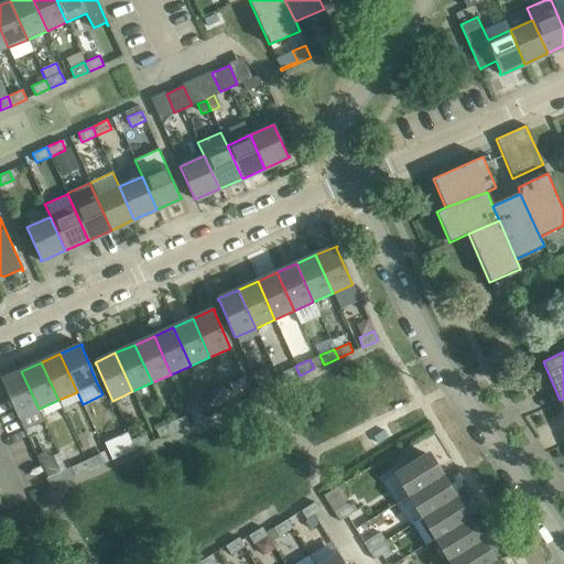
[(285,381),(300,376),(295,366),(281,372),(285,381)]
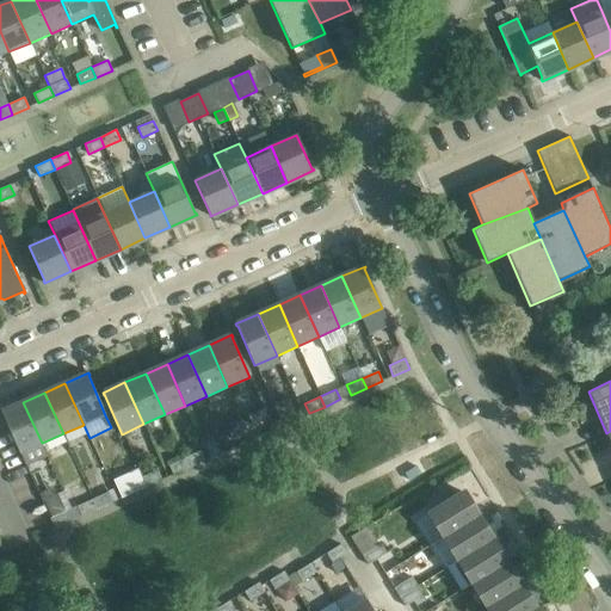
[(289,399),(273,405),(278,415),(282,425),(298,419),(294,408),(289,399)]
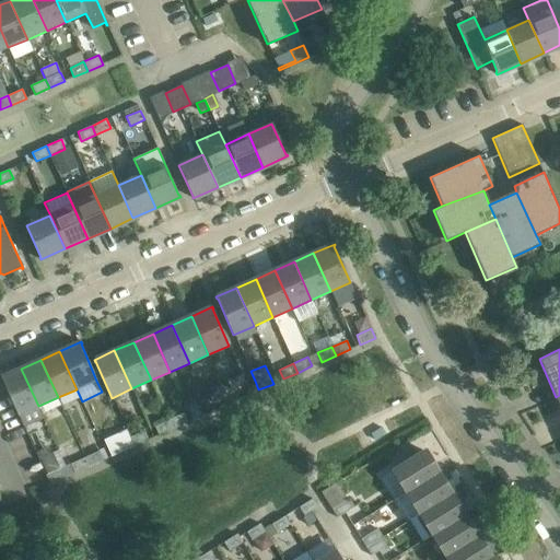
[(21,369),(1,377),(1,380),(2,378),(24,427),(44,418),(38,406),(21,369)]
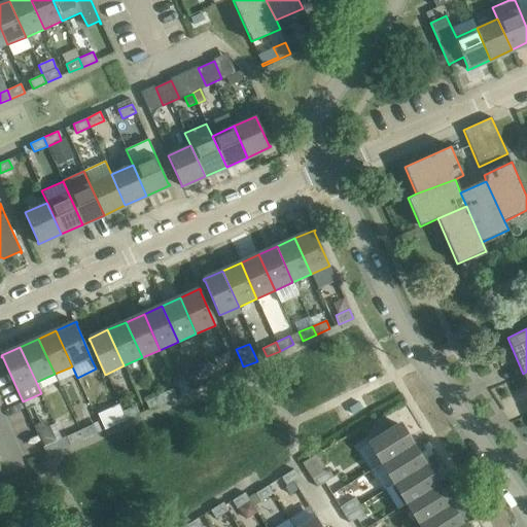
[(232,360),(227,352),(213,358),(217,366),(232,360)]
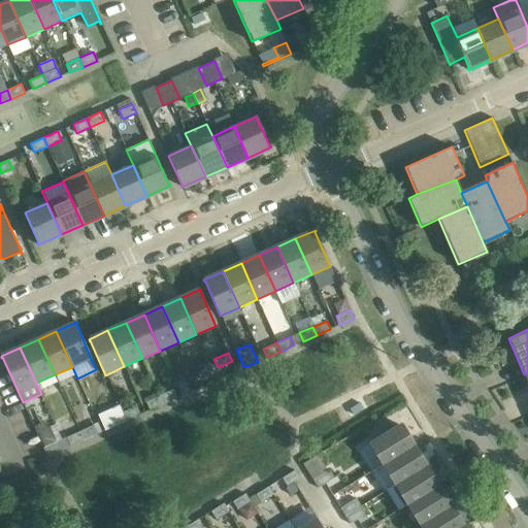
[(200,381),(215,374),(210,365),(197,371),(200,381)]
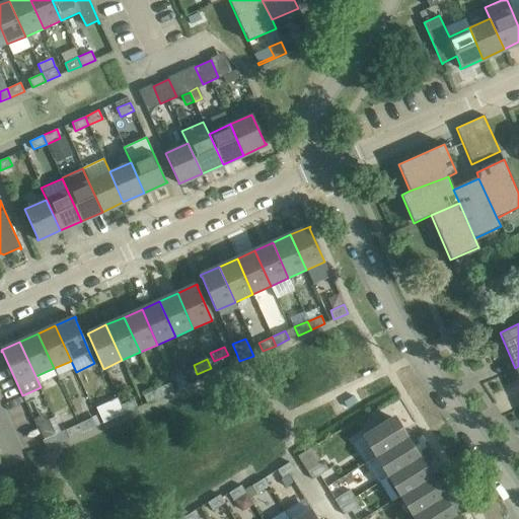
[(180,372),(171,375),(177,389),(187,385),(180,372)]
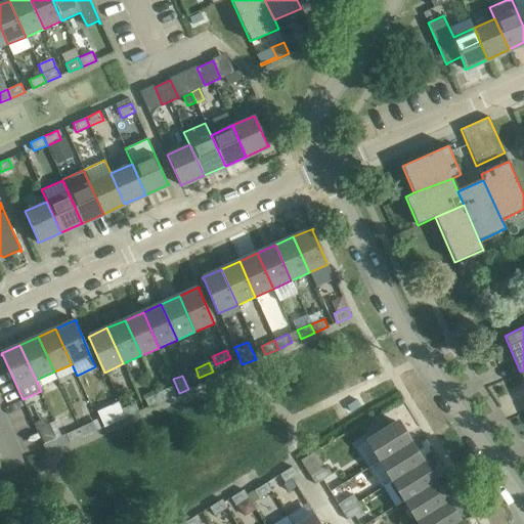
[(172,386),(158,392),(162,401),(175,395),(172,386)]
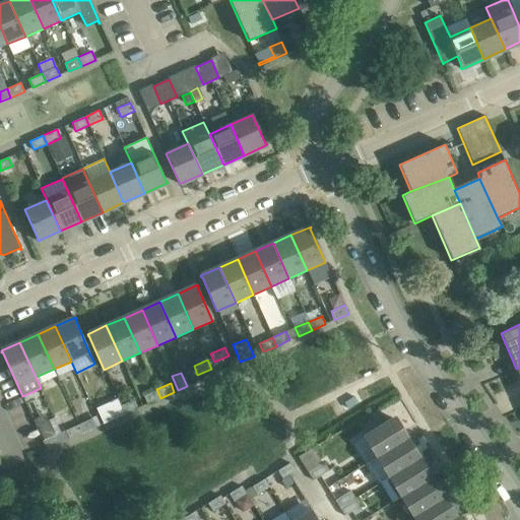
[(156,389),(143,395),(147,404),(160,398),(156,389)]
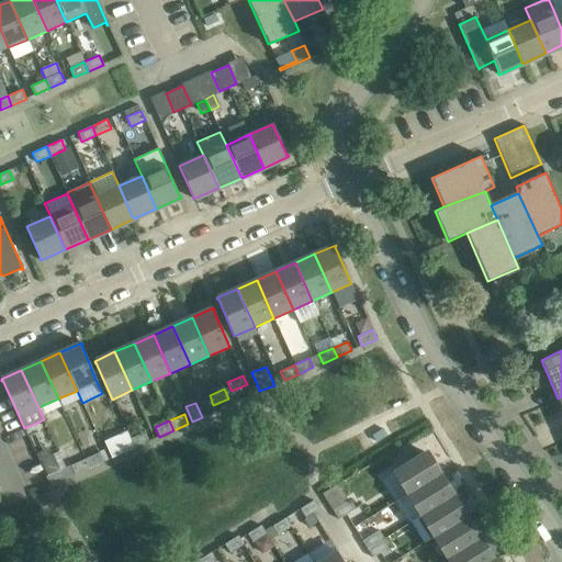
[(122,442),(108,448),(112,458),(134,448),(131,438),(127,431),(119,435),(122,442)]
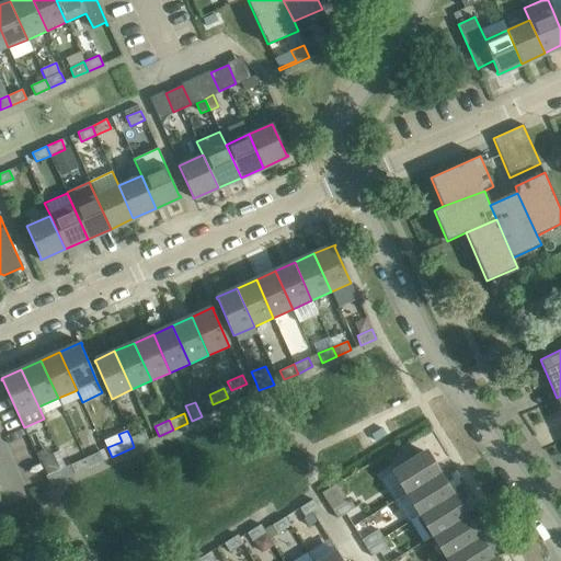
[(134,447),(149,441),(145,431),(130,437),(134,447)]
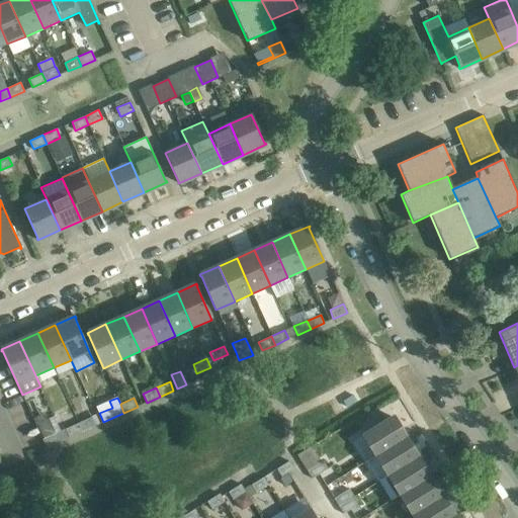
[(92,417),(78,423),(82,431),(95,425),(92,417)]
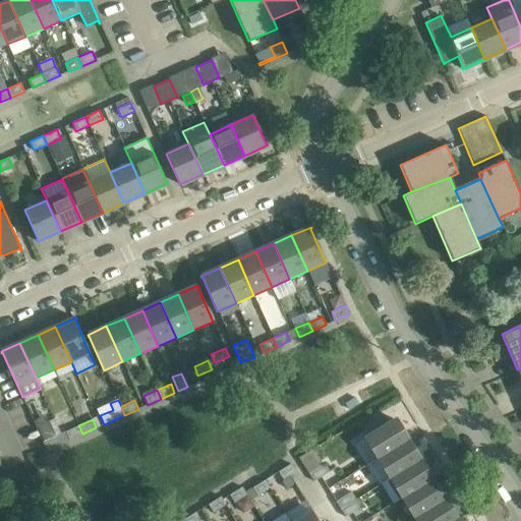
[(366,438),(379,457),(407,440),(395,419),(366,438)]
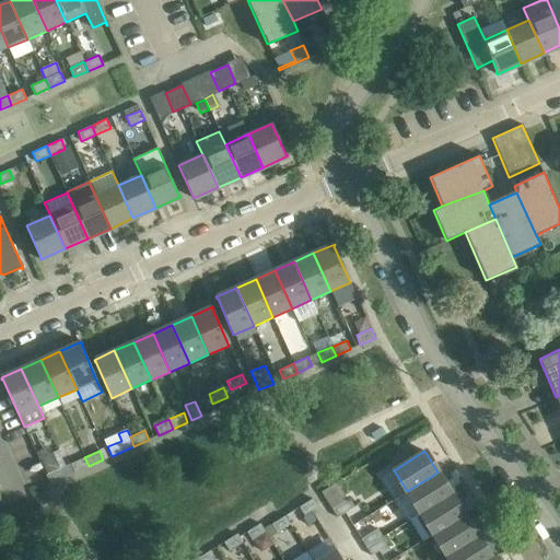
[(53,453),(41,458),(47,474),(46,475),(48,480),(49,483),(65,477),(60,468),(53,453)]
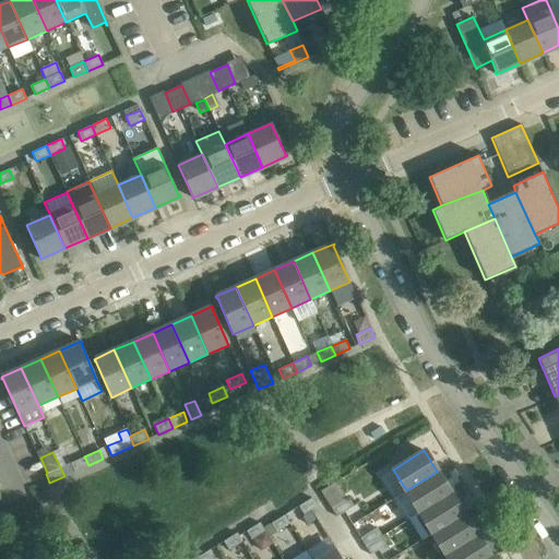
[(74,472),(88,465),(84,456),(70,463),(74,472)]
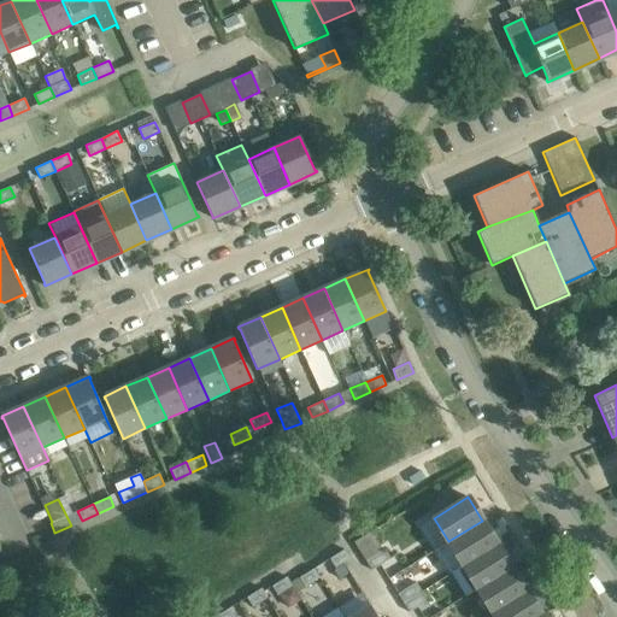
[(498,545),(482,521),(448,541),(463,565),(498,545)]
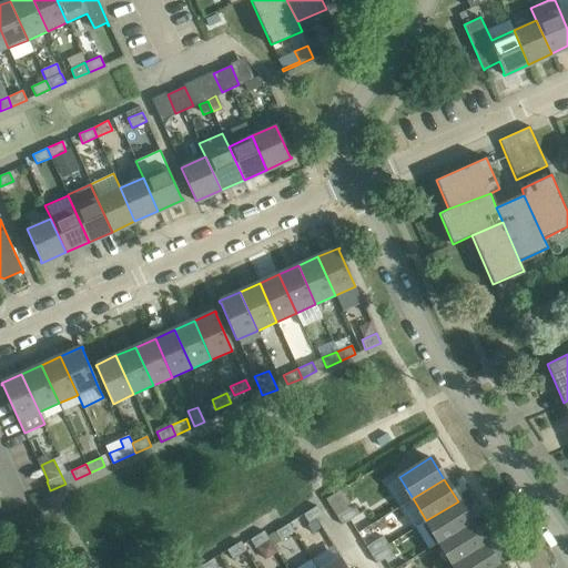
[(426,520),(421,524),(435,545),(440,541),(470,523),(458,501),(426,520)]
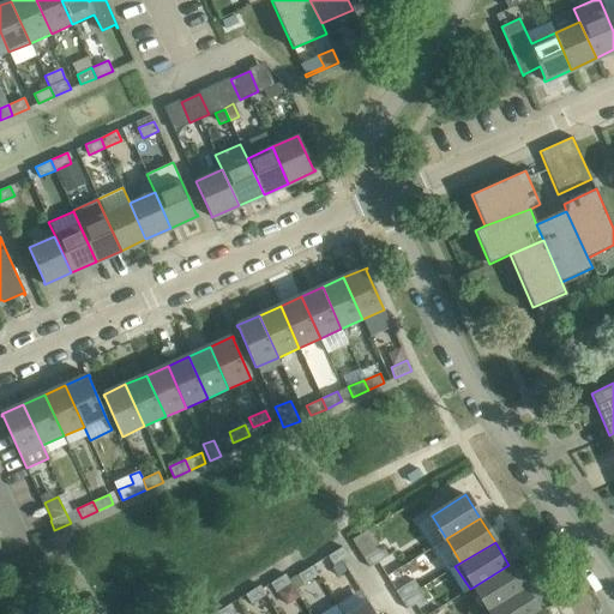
[(332,566),(348,555),(343,547),(327,557),(332,566)]
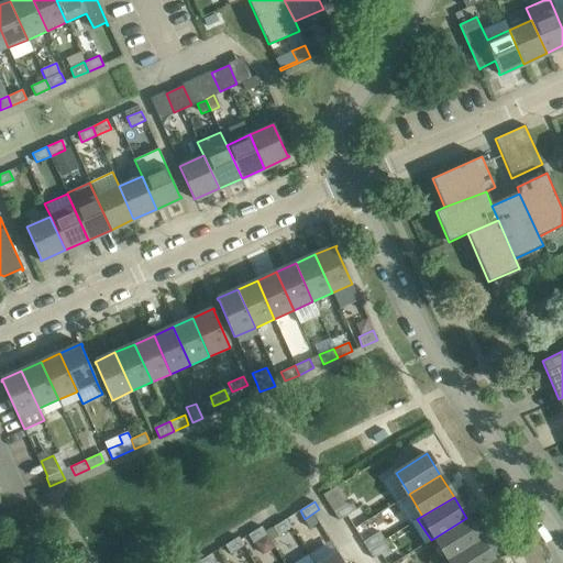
[(339,520),(346,516),(355,510),(350,501),(333,511),(339,520)]
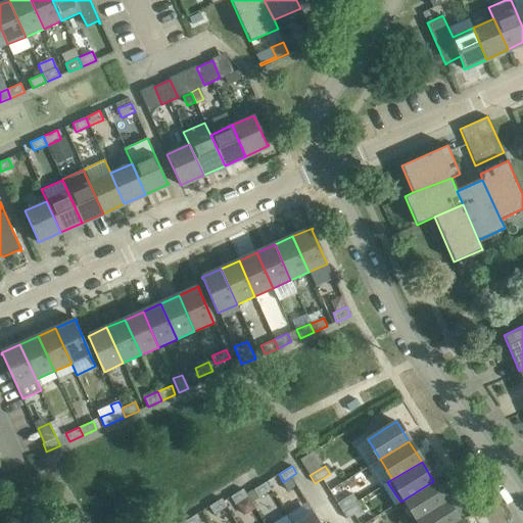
[(290,479),(283,483),(288,490),(294,486),(290,479)]
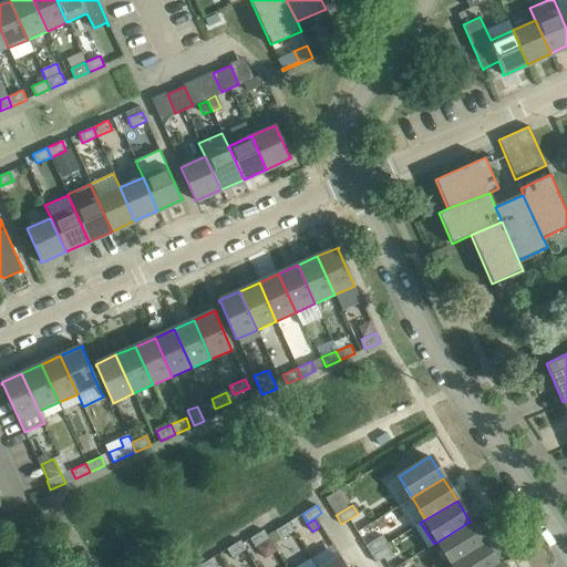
[(483,543),(470,522),(440,540),(453,562),(483,543)]
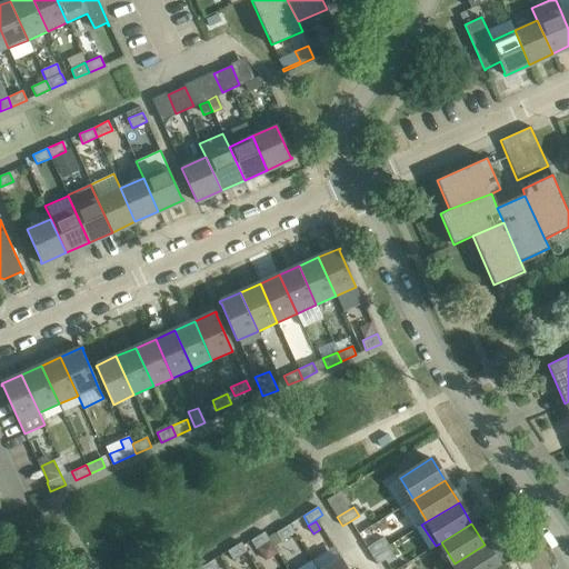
[(280,541),(295,532),(289,525),(275,532),(280,541)]
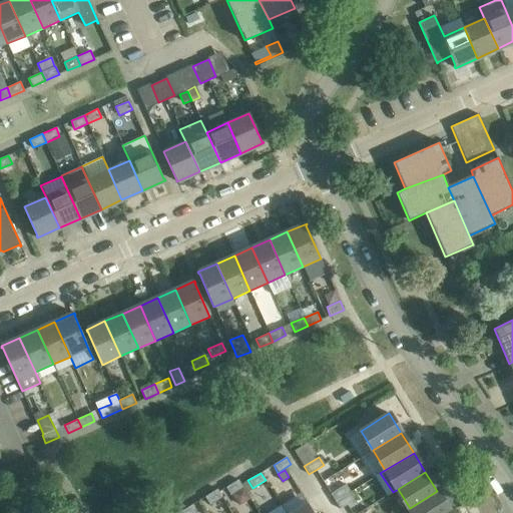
[(238,479),(225,487),(230,495),(242,487),(238,479)]
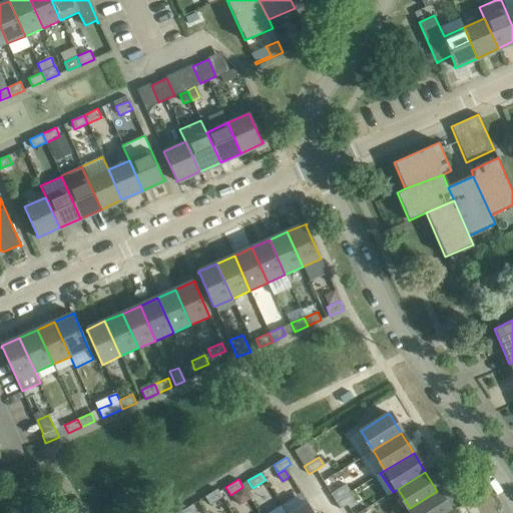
[(331,494),(335,501),(350,491),(346,484),(331,494)]
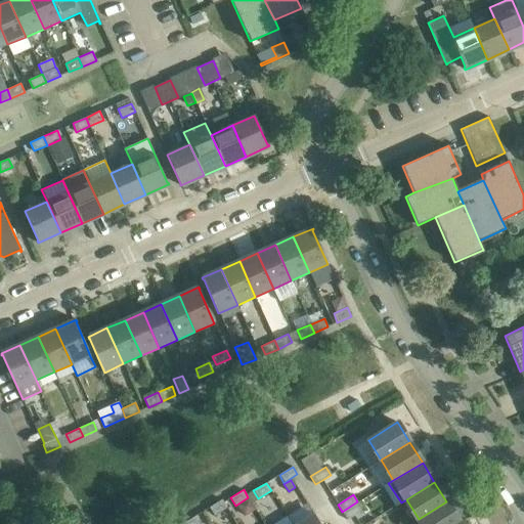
[(209,508),(214,515),(226,507),(222,499),(209,508)]
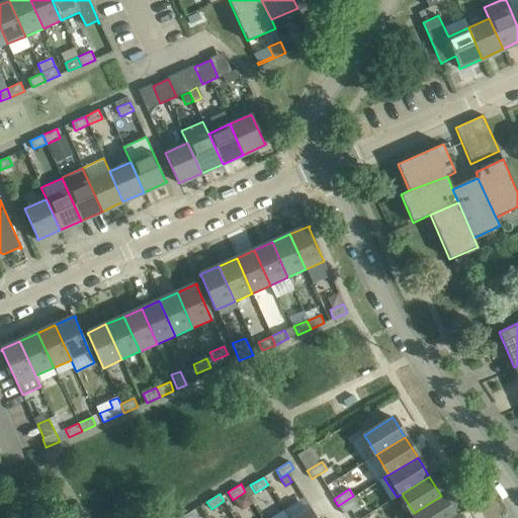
[(343,514),(351,510),(358,505),(353,496),(338,506),(343,514)]
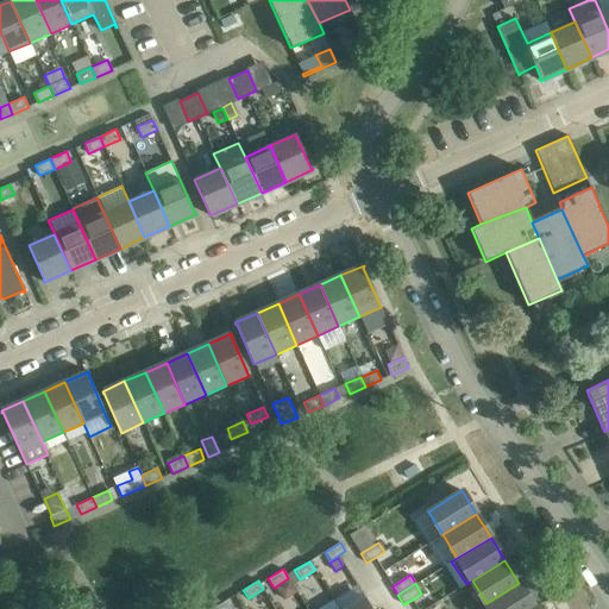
[(487,603),(477,608),(528,608),(534,607),(519,583),(487,603)]
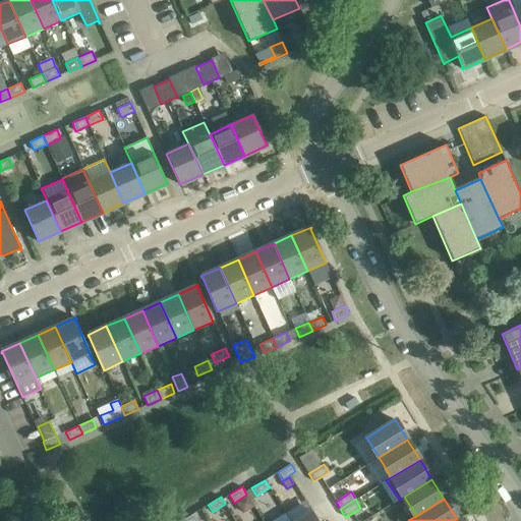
[(319,520),(312,511),(294,520),(319,520)]
